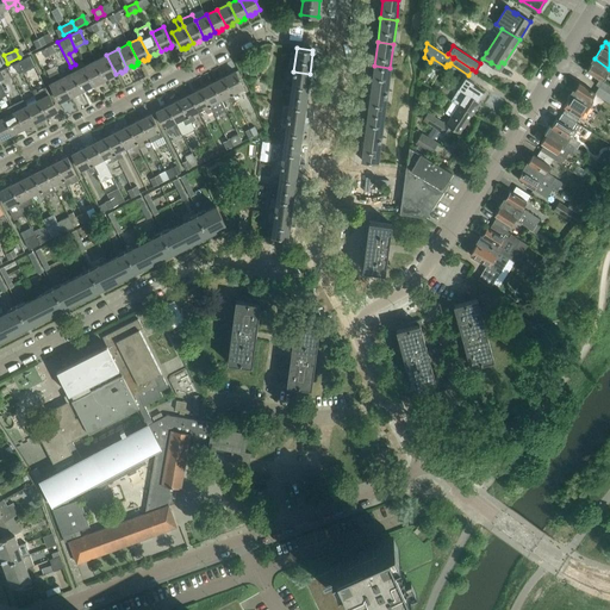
[(116,74),(106,55),(95,61),(104,80),(110,78),(114,75),(114,74),(116,74)]
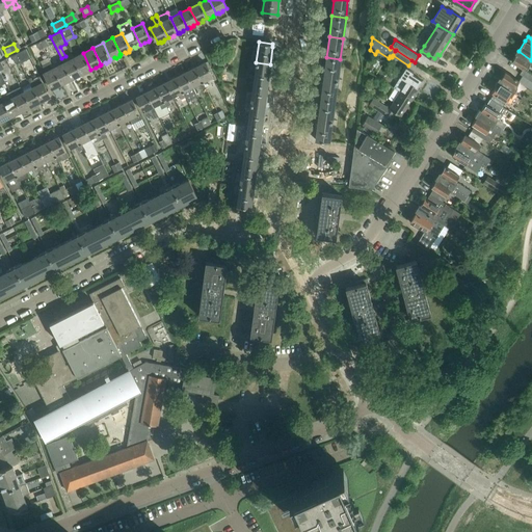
[(30,57),(26,49),(16,54),(19,60),(21,62),(30,57)]
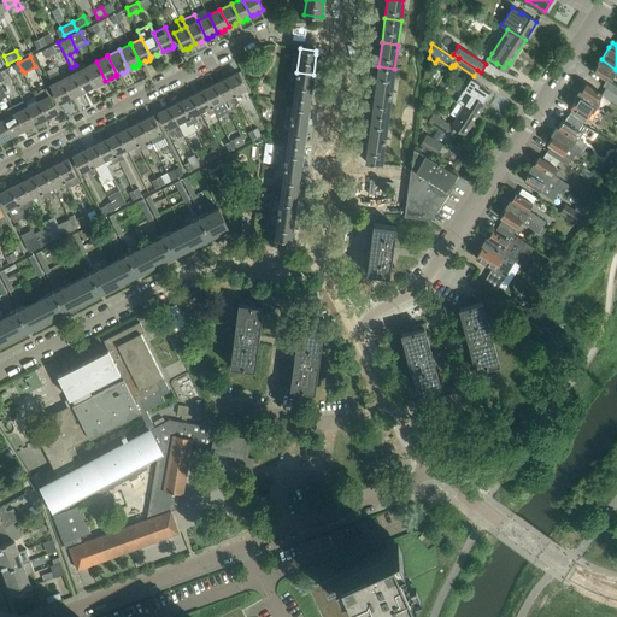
[(616,69),(616,70),(601,59),(599,64),(598,63),(593,71),(610,81),(613,76),(616,77),(616,69)]
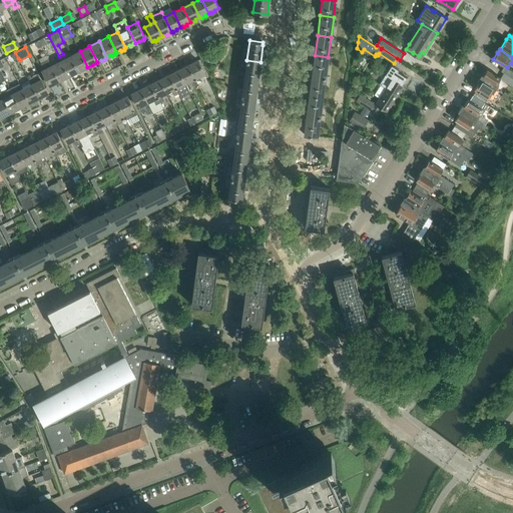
[(87,67),(80,51),(70,56),(78,71),(82,69),(83,70),(87,68),(87,67)]
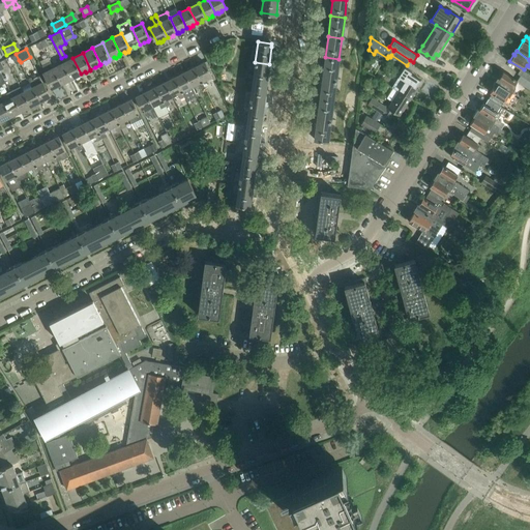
[(336,80),(339,59),(325,57),(322,78),(336,80)]
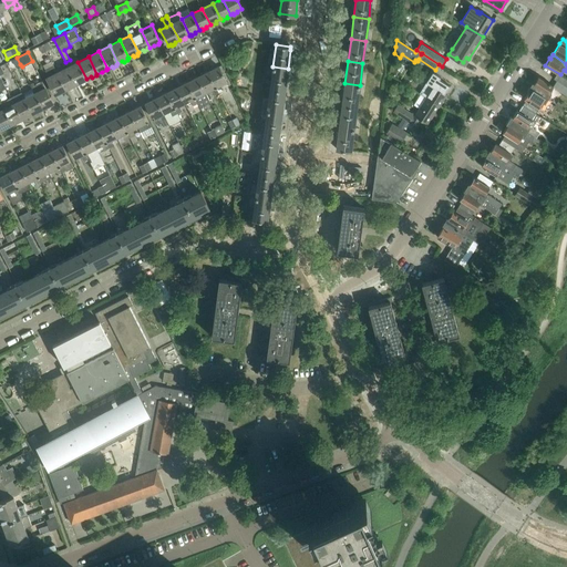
[(86,79),(78,62),(68,66),(76,84),(81,82),(82,83),(85,81),(85,80),(86,79)]
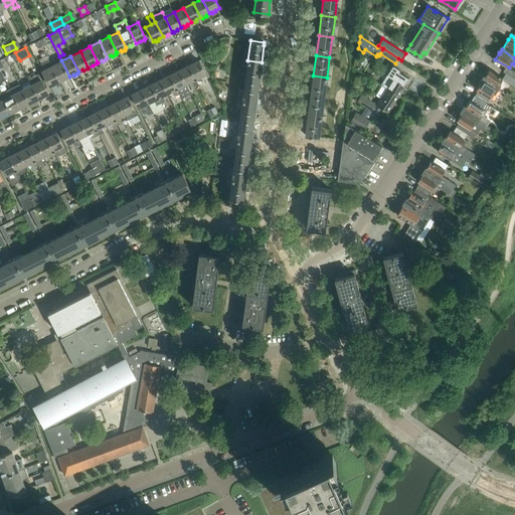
[(51,65),(52,65),(48,59),(41,63),(44,69),(42,70),(50,87),(54,84),(55,84),(58,83),(58,81),(59,81),(51,65)]
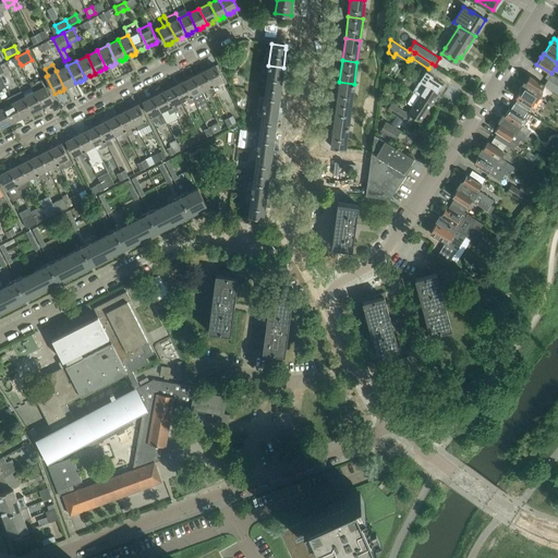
[(223,80),(216,64),(204,70),(215,91),(220,88),(217,83),(223,80)]
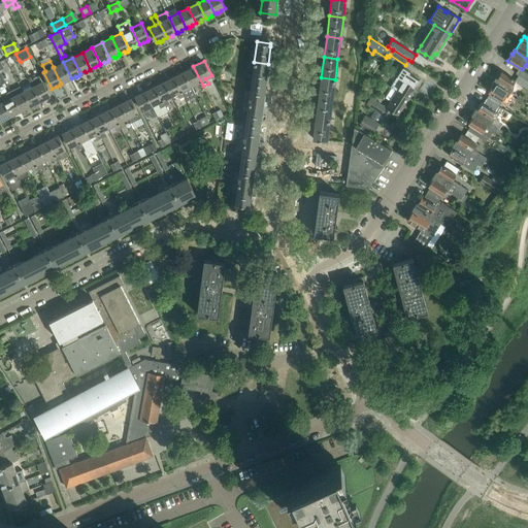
[(63,62),(54,67),(53,67),(61,84),(66,81),(67,83),(70,80),(70,78),(71,78),(63,62)]
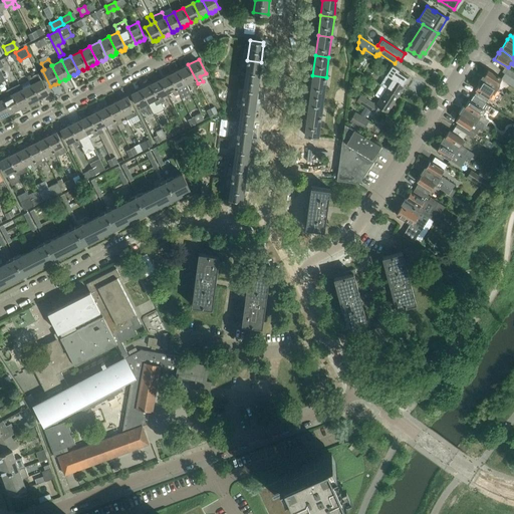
[(258,82),(261,62),(247,60),(245,80),(258,82)]
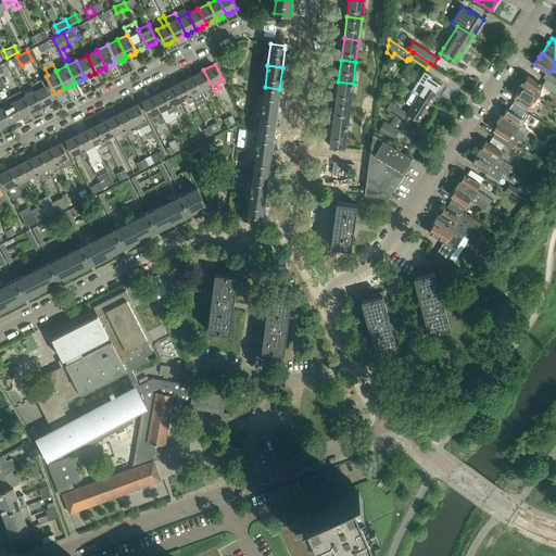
[(214,90),(203,70),(193,75),(202,91),(202,90),(207,88),(210,92),(214,90)]
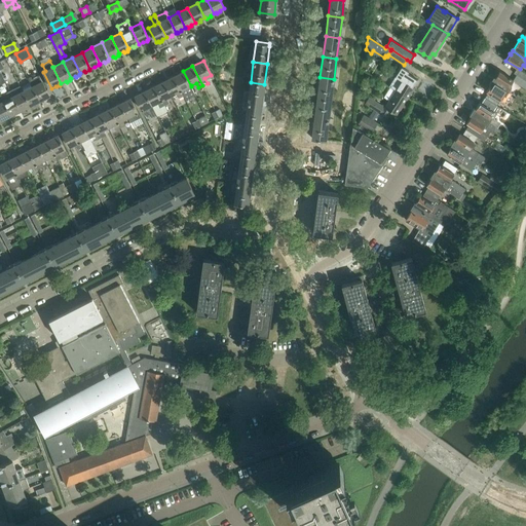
[(392,80),(389,86),(396,90),(395,90),(407,98),(414,88),(412,87),(417,79),(408,73),(409,71),(402,67),(392,80)]
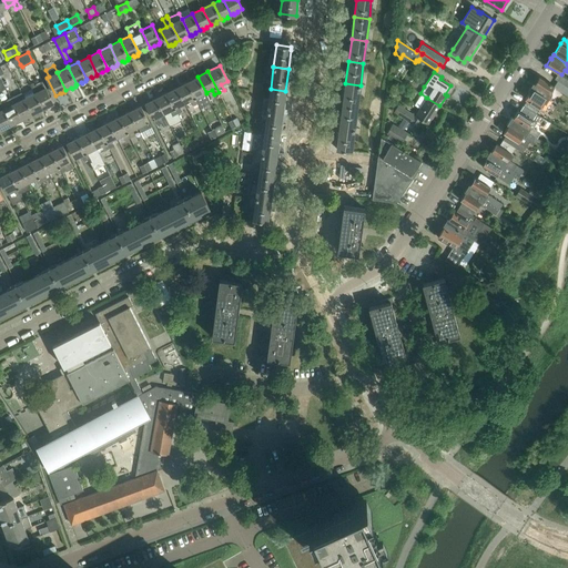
[(561,74),(557,81),(567,87),(567,78),(561,74)]
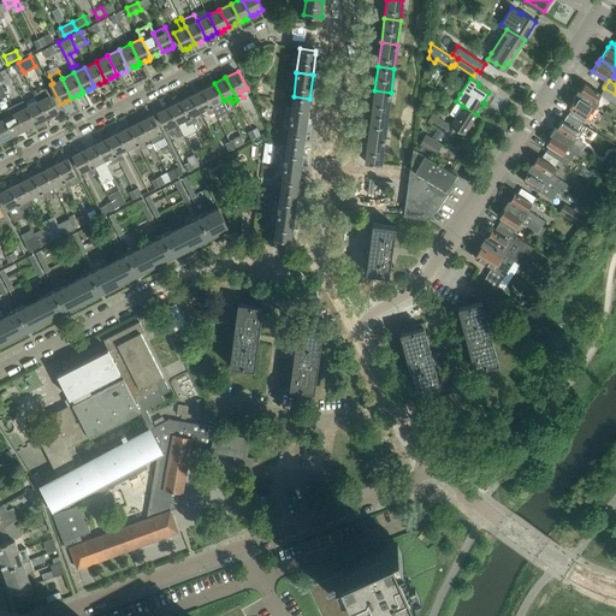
[(224,101),(214,83),(203,89),(215,112),(218,116),(229,111),(224,100),(224,101)]
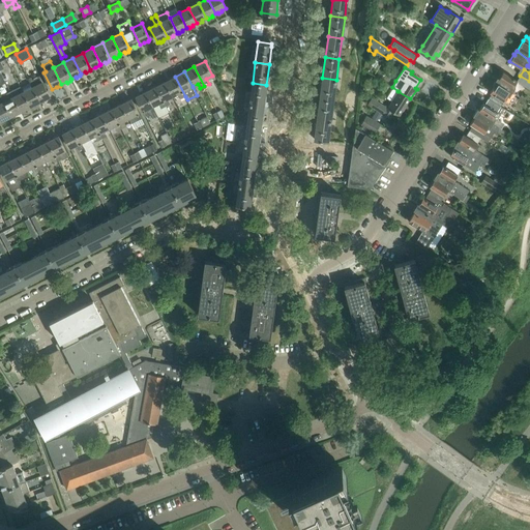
[(529,89),(529,81),(520,76),(518,80),(503,71),(498,80),(497,82),(512,92),(516,87),(513,86),(517,81),(529,89)]
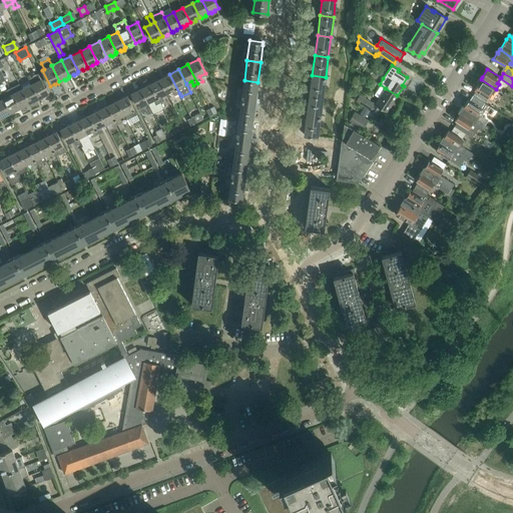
[(48,93),(41,78),(38,73),(31,76),(30,74),(27,76),(31,83),(39,98),(40,97),(41,98),(44,97),(44,95),(48,93)]
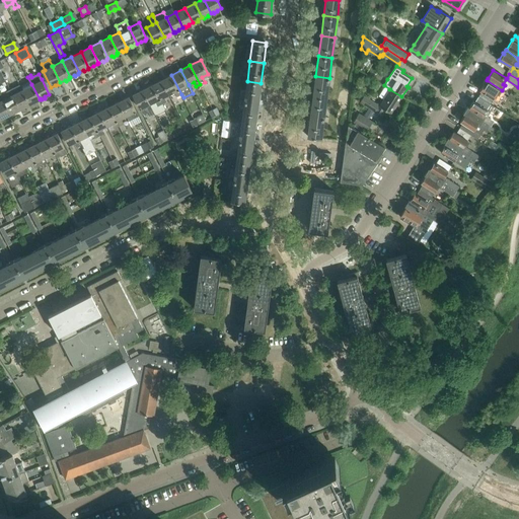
[(181,94),(171,75),(162,80),(169,93),(171,97),(176,95),(176,96),(181,94)]
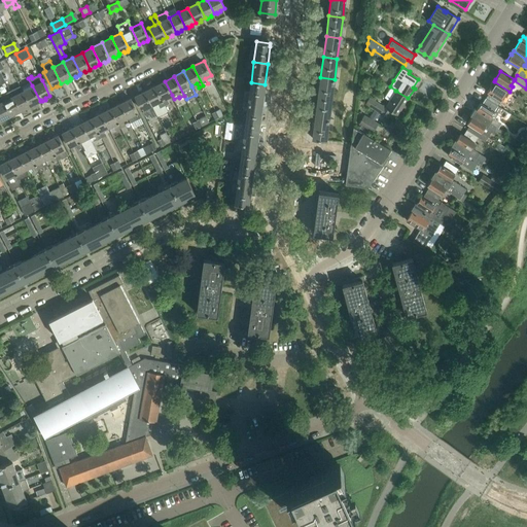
[(331,99),(335,79),(320,77),(318,97),(331,99)]
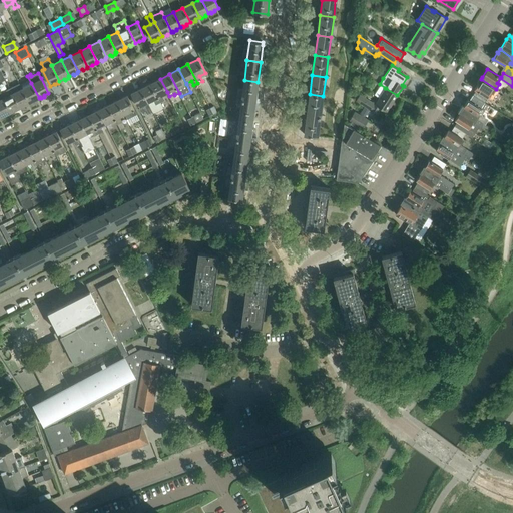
[(167,92),(160,79),(150,83),(160,102),(165,100),(162,95),(167,92)]
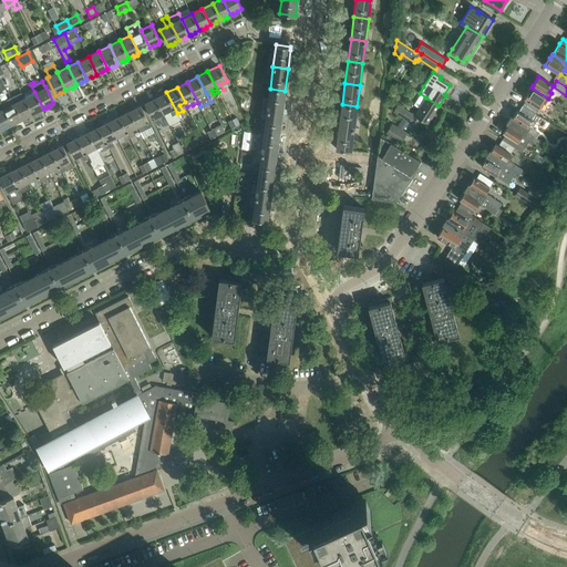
[(545,103),(548,99),(532,88),(524,99),(526,100),(523,105),(536,114),(536,113),(544,102),(545,103)]
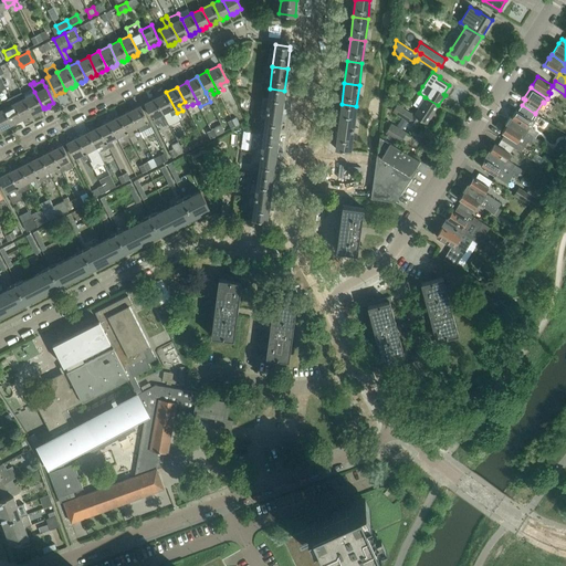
[(282,112),(284,93),(284,91),(270,88),(266,109),(282,112)]
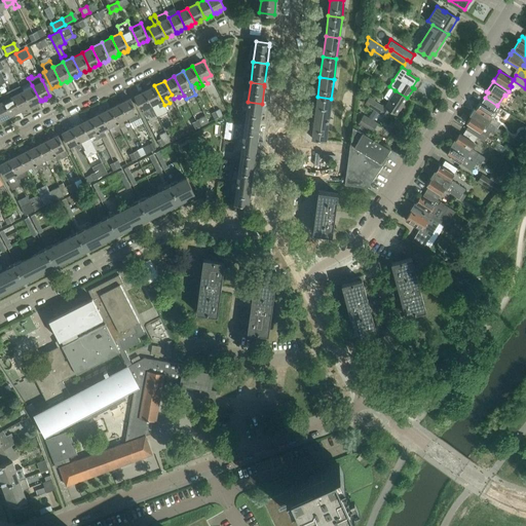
[(20,85),(10,90),(21,110),(22,110),(23,111),(26,109),(26,107),(30,106),(23,90),(20,85)]
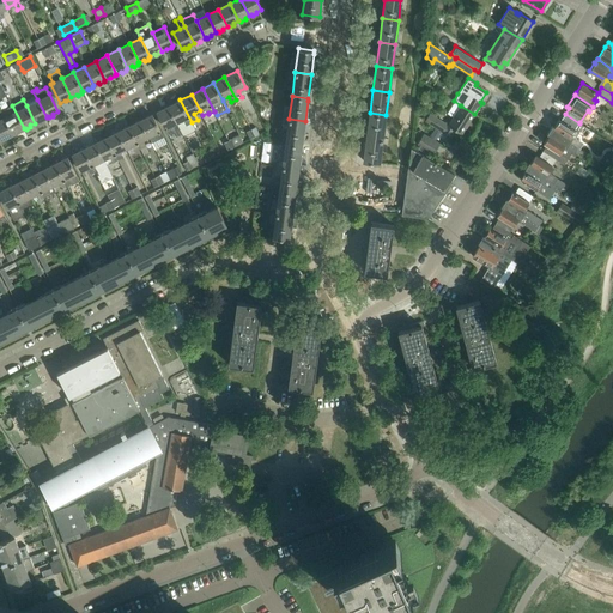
[(37,99),(26,105),(35,123),(37,122),(38,123),(42,121),(42,120),(47,117),(37,99)]
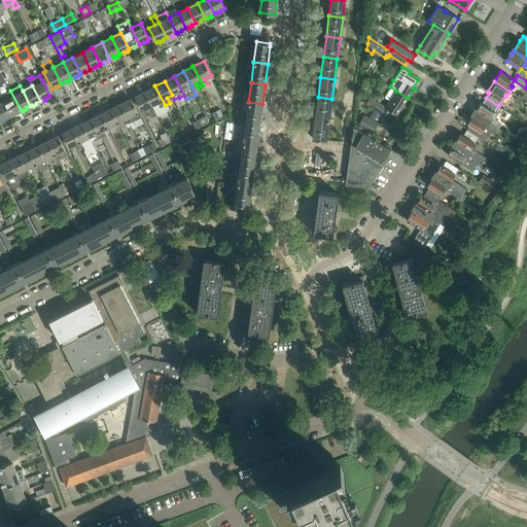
[(165,105),(154,85),(145,91),(152,105),(159,102),(161,107),(165,105)]
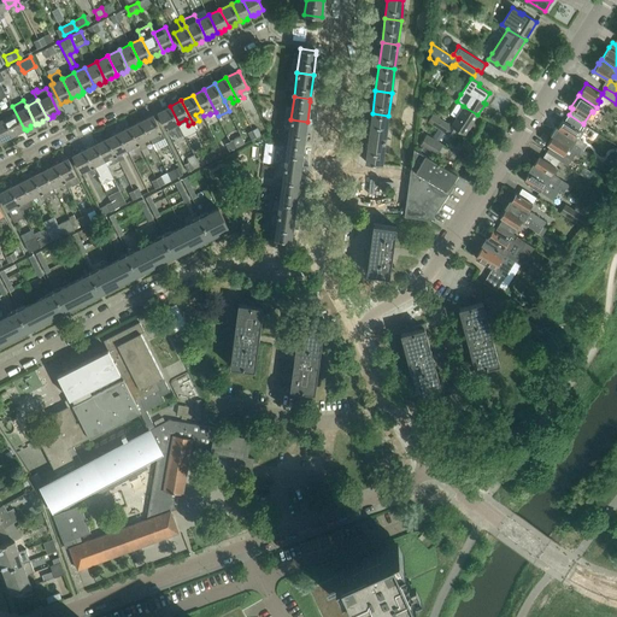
[(24,129),(12,106),(0,112),(4,117),(12,135),(13,134),(16,135),(19,134),(19,131),(24,129)]
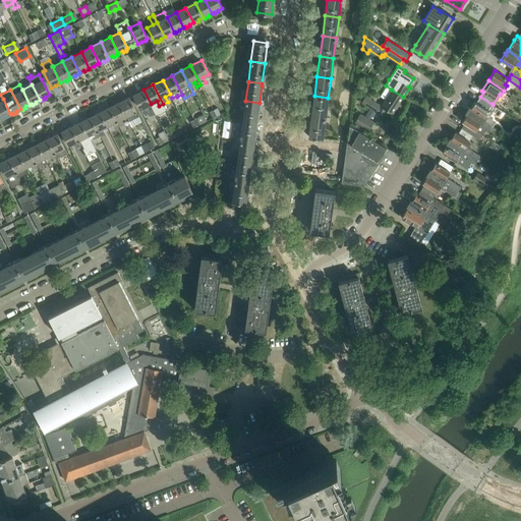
[(151,104),(143,90),(134,95),(143,114),(148,112),(151,116),(156,113),(151,104)]
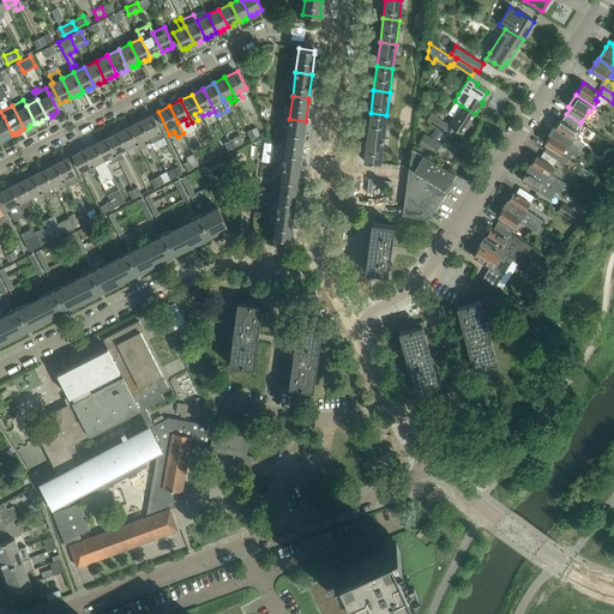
[(463,133),(475,114),(461,106),(450,124),(431,113),(426,120),(437,127),(431,137),(425,133),(417,144),(434,155),(441,143),(437,140),(443,131),(452,137),(457,130),(463,133)]
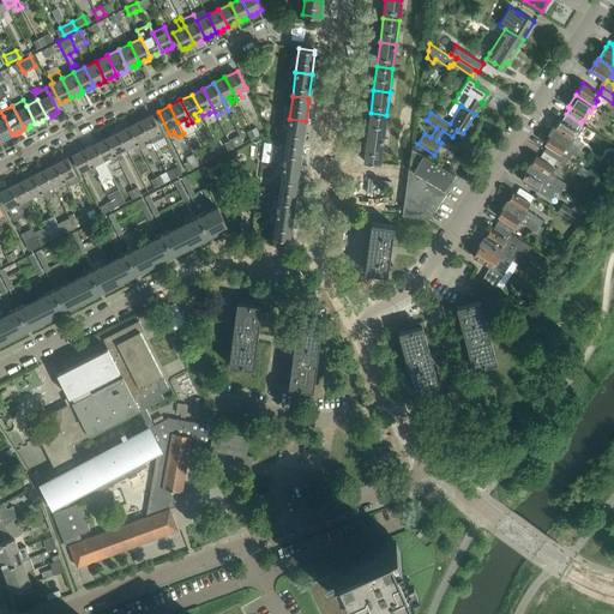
[(384,139),(386,115),(371,113),(367,137),(384,139)]
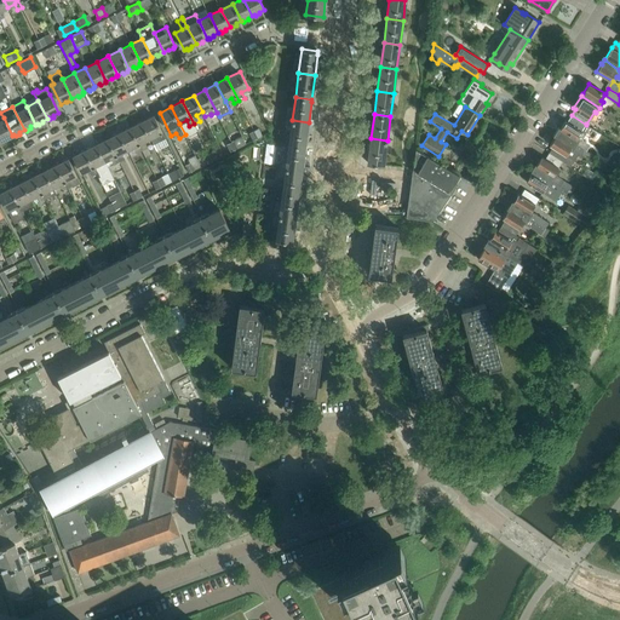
[(166,138),(154,115),(143,121),(151,138),(154,144),(158,150),(168,145),(165,138),(166,138)]
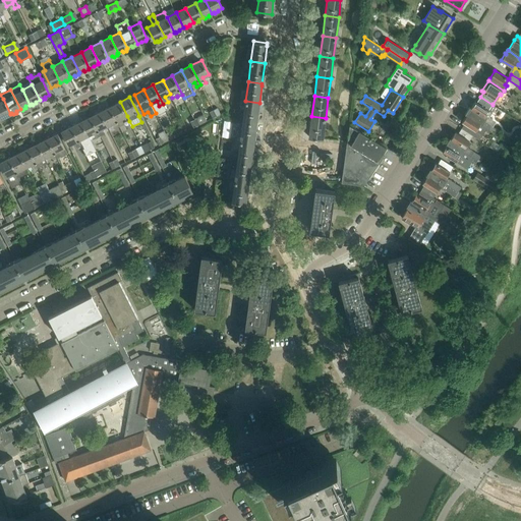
[(475,101),(469,111),(484,121),(486,117),(488,118),(496,107),(496,106),(493,104),(493,105),(480,97),(477,103),(475,101)]
